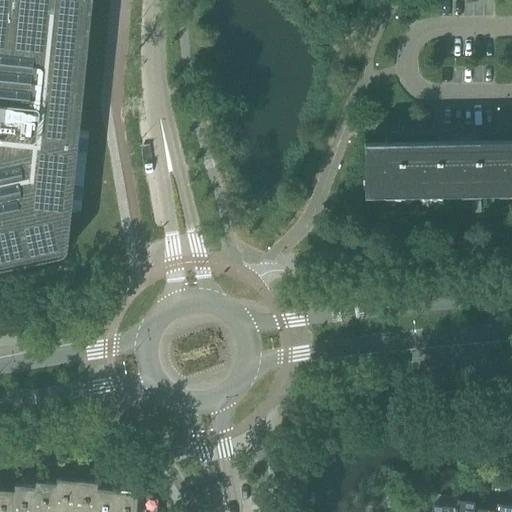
[(0,0),(0,268),(60,255),(62,255),(63,254),(64,253),(66,252),(67,251),(67,249),(68,248),(68,246),(71,213),(80,130),(93,0),(0,0)]
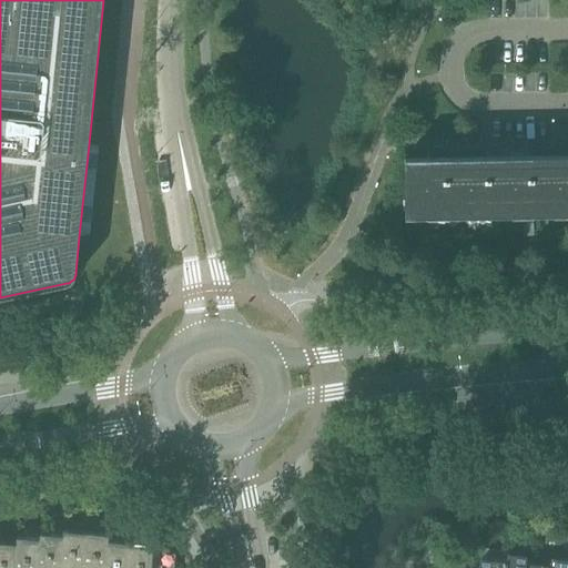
[(567,161),(406,164),(406,156),(405,156),(406,215),(407,215),(407,209),(567,205),(567,161)]
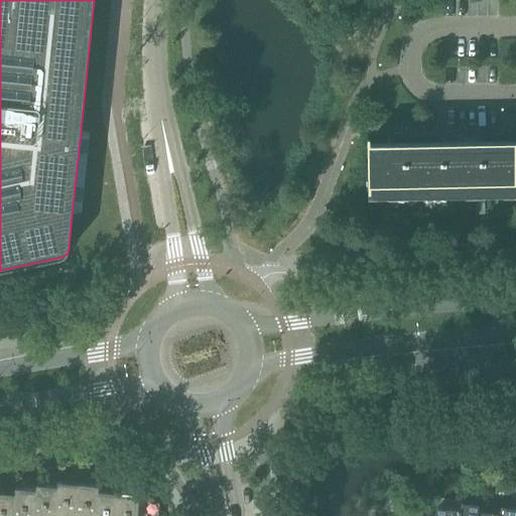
[(485,203),(476,202),(476,213),(485,213),(485,203)]
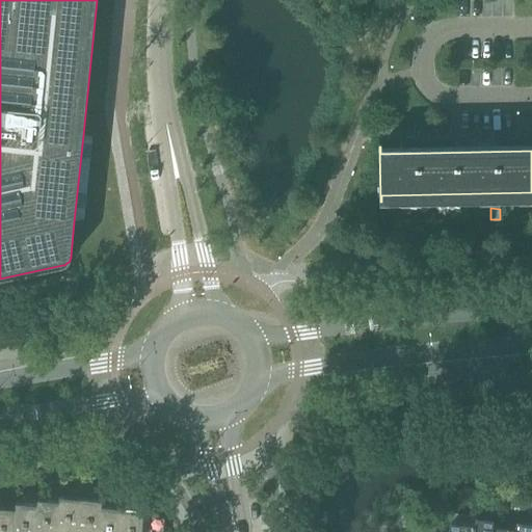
[(417,499),(418,488),(407,487),(406,497),(417,499)]
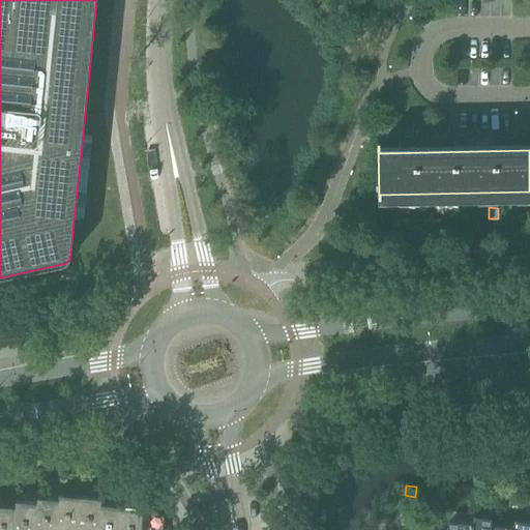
[(60,494),(59,499),(56,529),(77,529),(81,496),(60,494)]
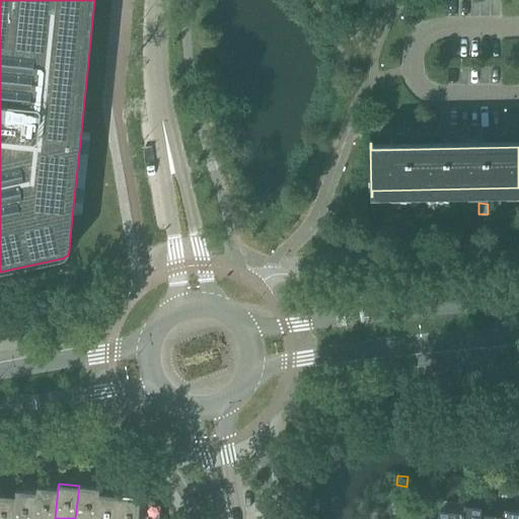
[(100,488),(79,486),(75,518),(96,518),(99,493),(100,488)]
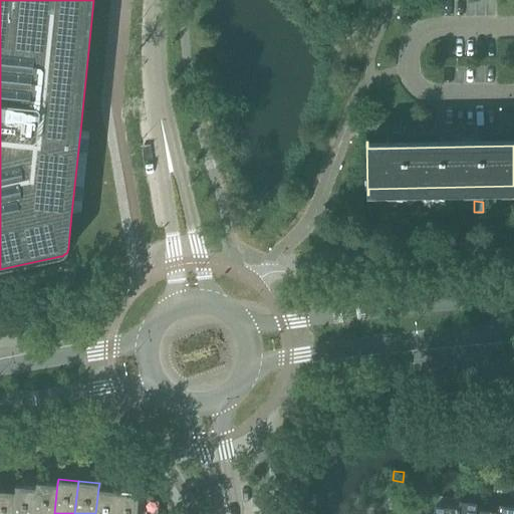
[(37,482),(36,487),(37,487),(33,513),(54,513),(57,484),(37,482)]
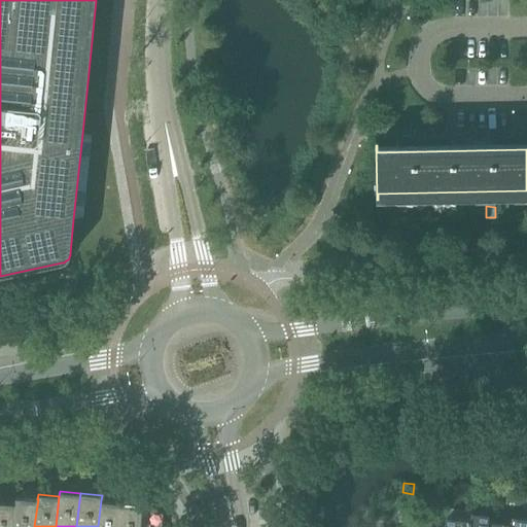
[(16,497),(15,503),(16,503),(13,526),(34,526),(38,499),(37,499),(16,497)]
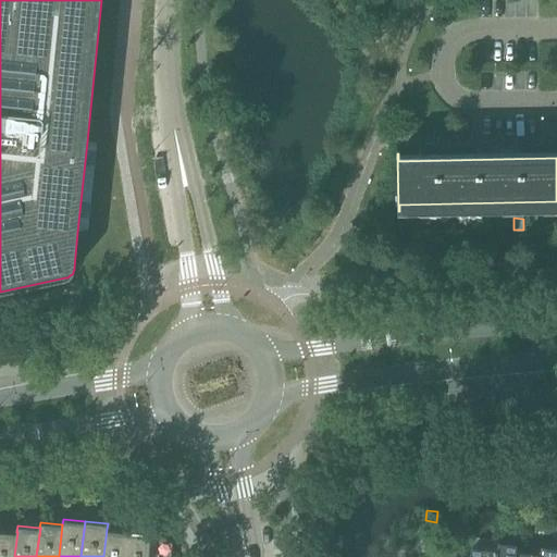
[(506,528),(504,541),(514,542),(516,528),(506,528)]
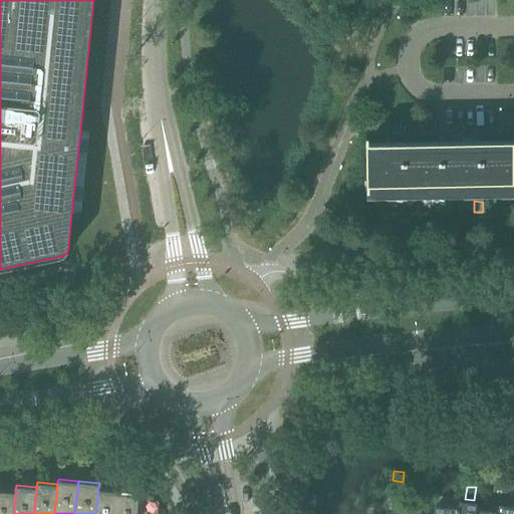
[(115,513),(118,490),(98,488),(95,513),(115,513)]
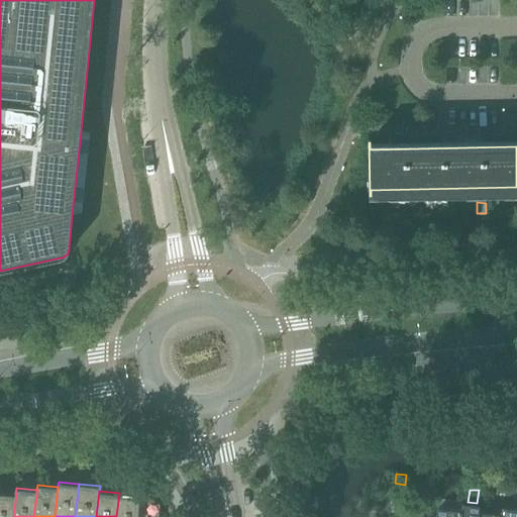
[(0,492),(0,516),(13,516),(16,494),(15,494),(0,492)]
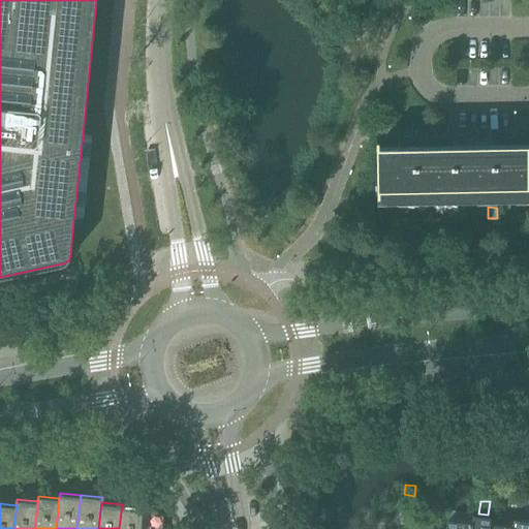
[(144,506),(122,504),(119,528),(139,528),(143,512),(144,506)]
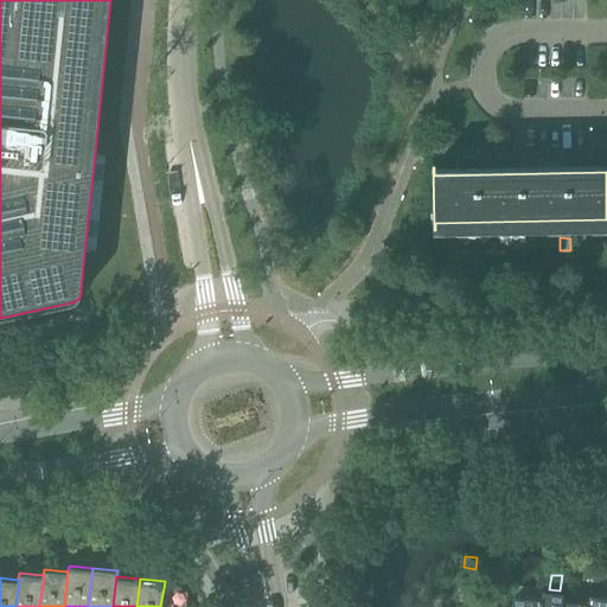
[(186,606),(189,590),(164,588),(160,606),(186,606)]
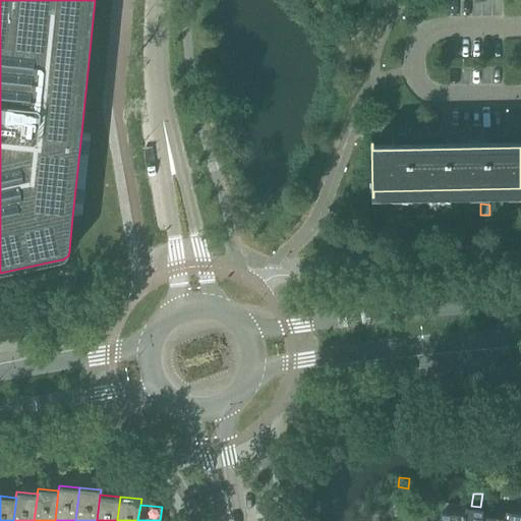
[(481,520),(482,516),(483,516),(483,509),(466,507),(466,508),(466,514),(442,511),(440,520),(481,520)]
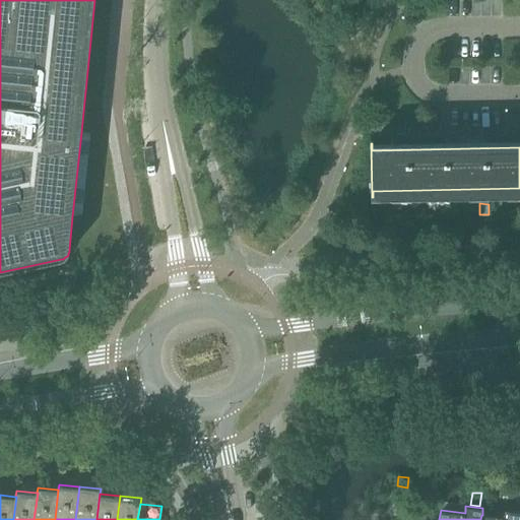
[(519,519),(519,511),(505,510),(505,511),(506,511),(505,517),(482,515),(481,515),(480,519),(519,519)]
